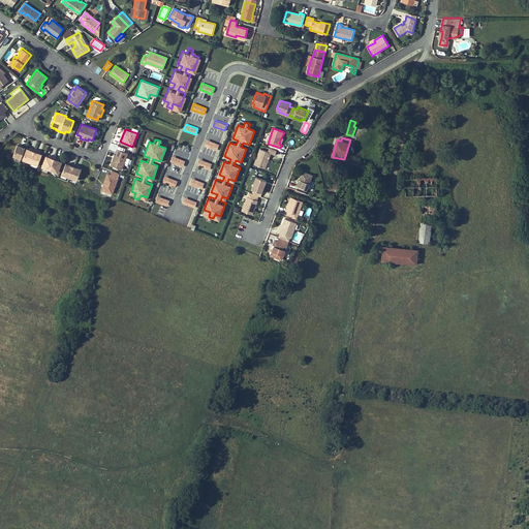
[(219,144),(208,139),(205,146),(217,150),(219,144)]
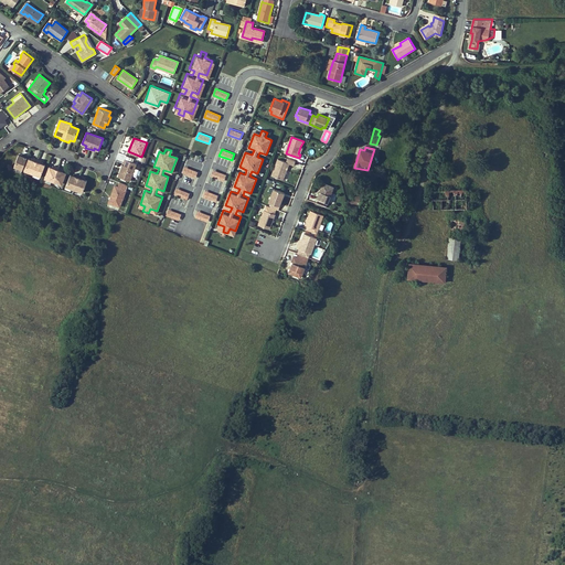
[(22,170),(27,157),(23,155),(22,157),(18,155),(13,167),(22,170)]
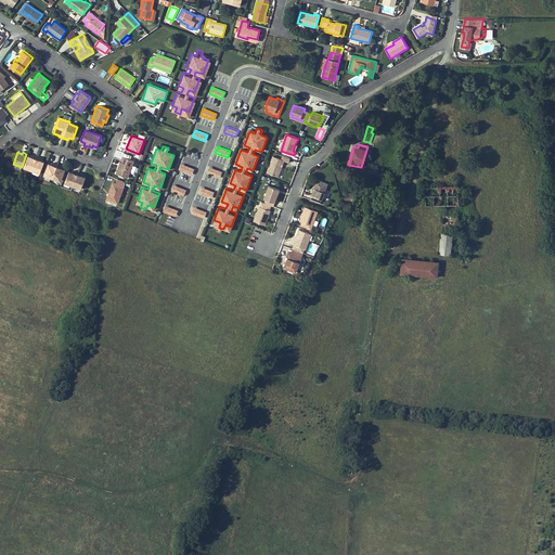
[(39,173),(43,163),(39,160),(40,158),(33,156),(31,157),(27,156),(23,167),(39,173)]
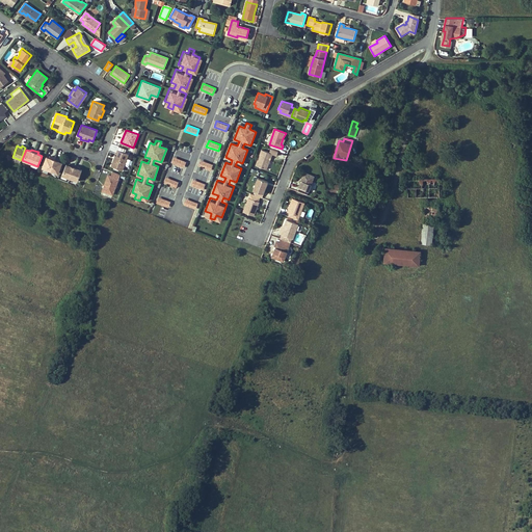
[(129,154),(117,150),(111,166),(124,170),(129,154)]
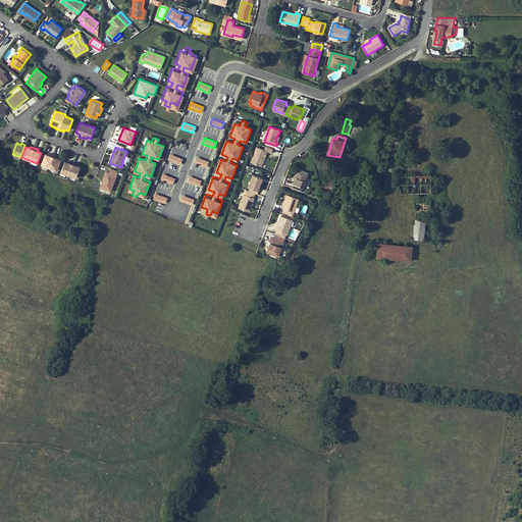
[(267,151),(257,147),(251,162),(262,166),(267,151)]
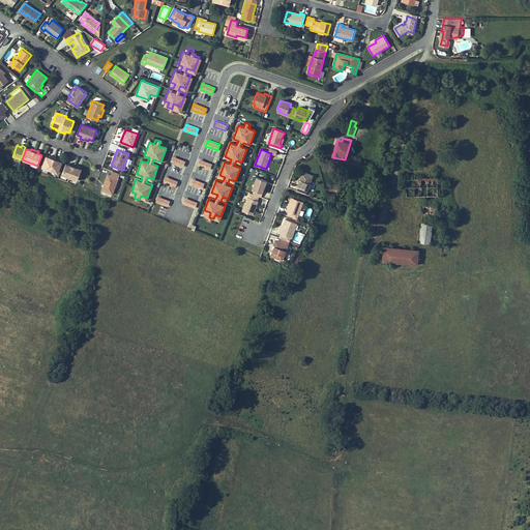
[(57,173),(61,163),(57,160),(58,158),(51,156),(50,158),(46,156),(41,167),(57,173)]
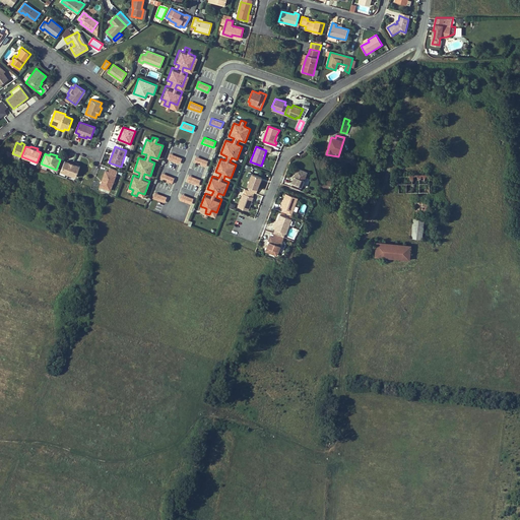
[(182,158),(170,153),(168,159),(180,165),(182,158)]
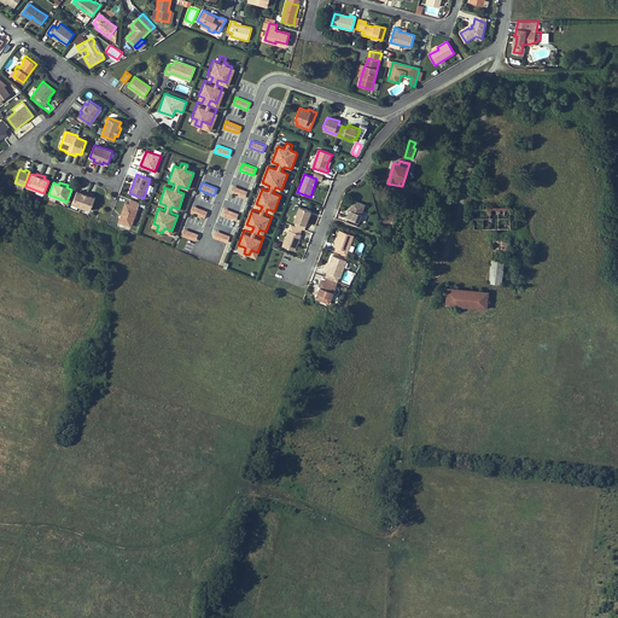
[(248,191),(233,185),(231,192),(245,198),(248,191)]
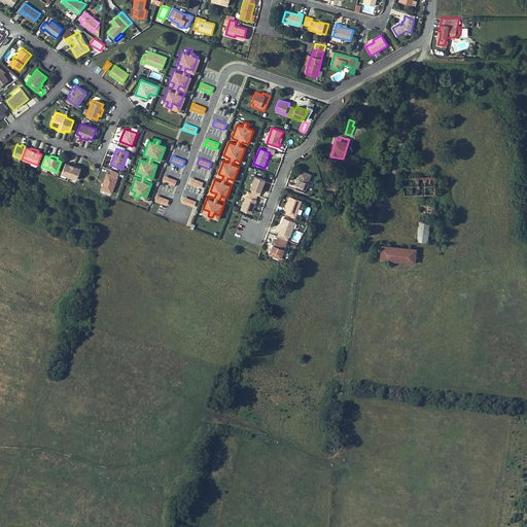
[(77,167),(77,166),(70,163),(69,165),(65,163),(62,174),(77,179),(81,169),(77,167)]
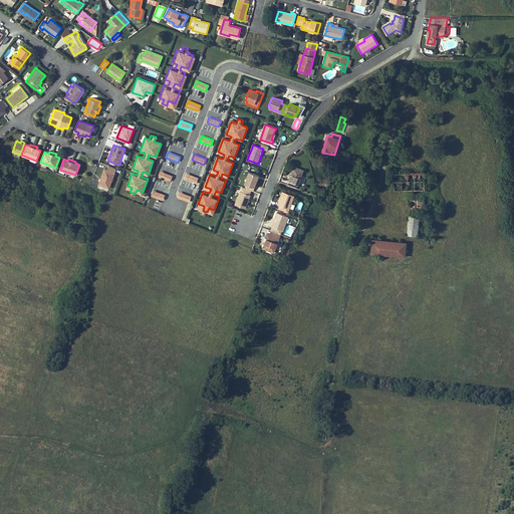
[(108,170),(105,169),(99,185),(109,189),(116,170),(109,167),(108,170)]
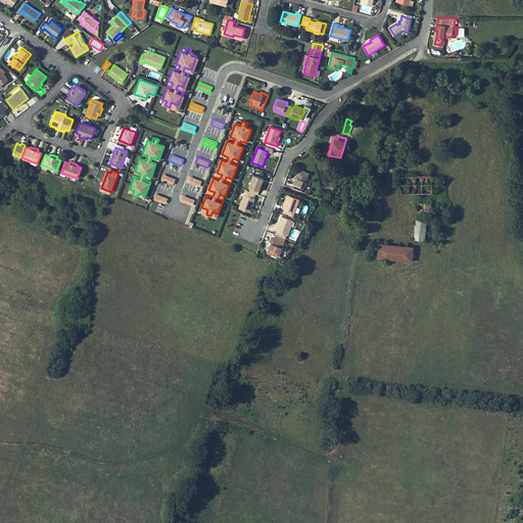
[(293,189),(301,192),(308,174),(299,170),(296,177),(297,179),(295,179),(293,185),(294,185),(293,189)]
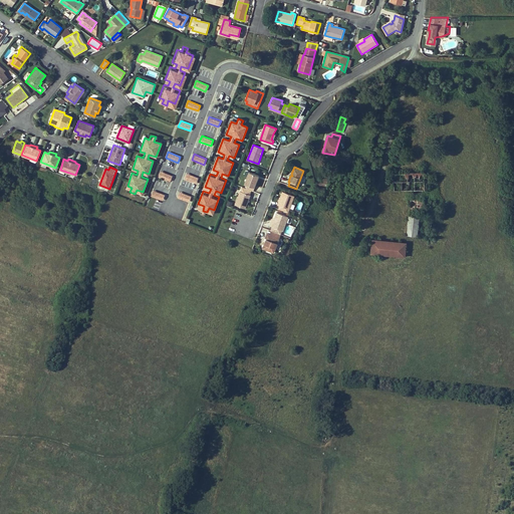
[(173,176),(161,172),(159,177),(170,182),(173,176)]
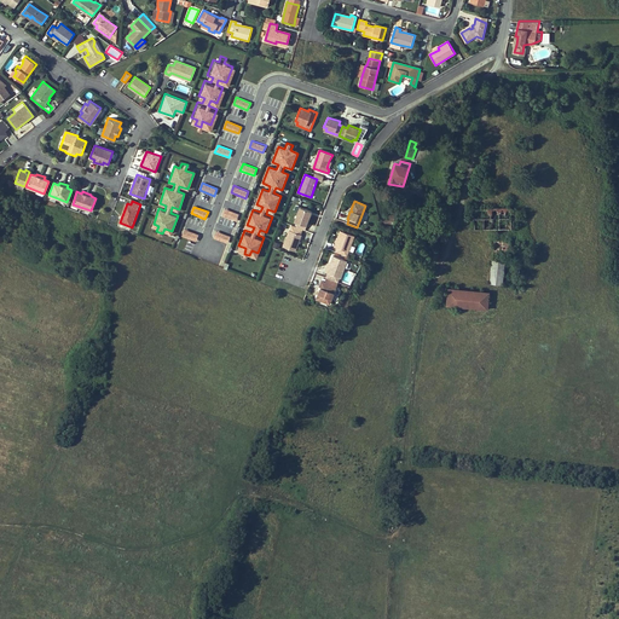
[(313,212),(301,207),(296,221),(298,221),(306,225),(308,226),(313,212)]
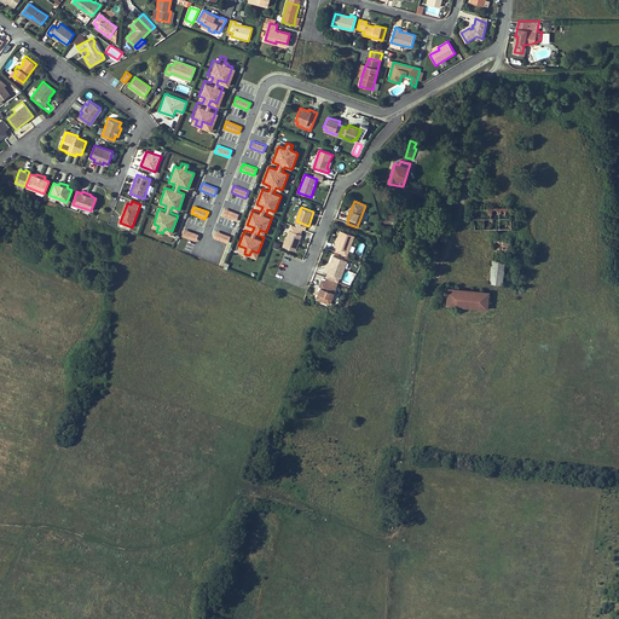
[(239,214),(225,208),(223,215),(237,221),(239,214)]
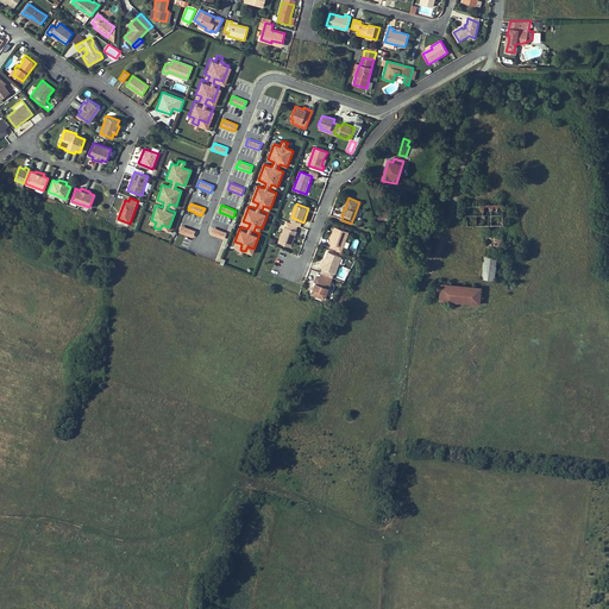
[(382,217),(376,217),(376,223),(387,224),(389,214),(383,213),(382,217)]
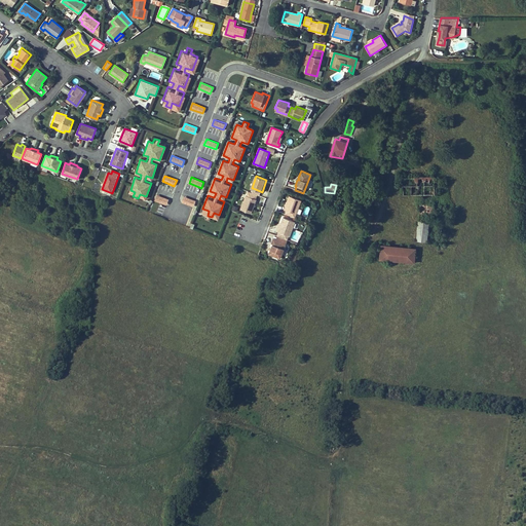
[(156,195),(154,200),(166,205),(168,199),(156,195)]
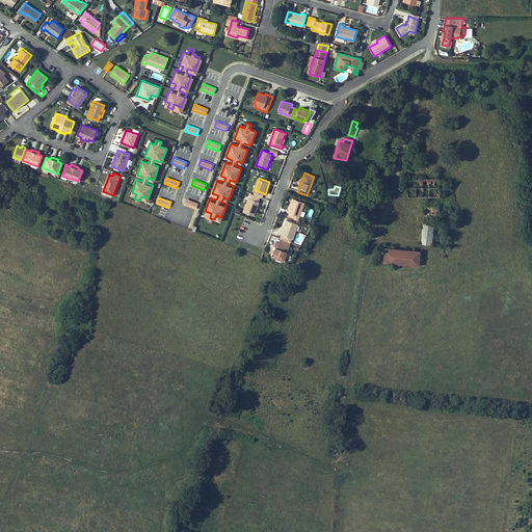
[(259,202),(248,197),(243,212),(254,216),(259,202)]
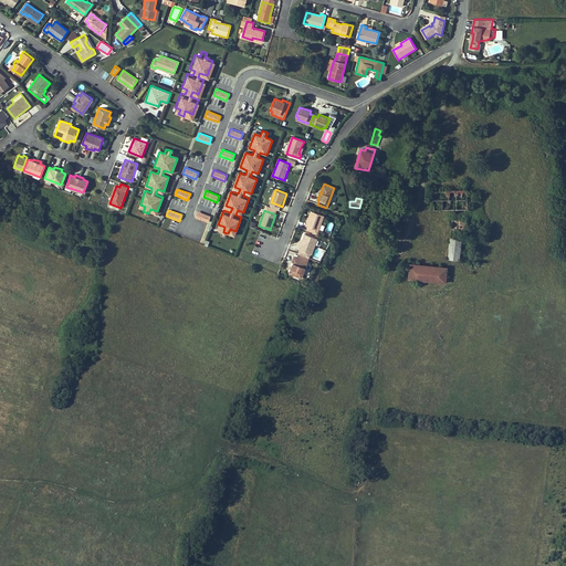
[(210,217),(198,211),(196,218),(208,223),(210,217)]
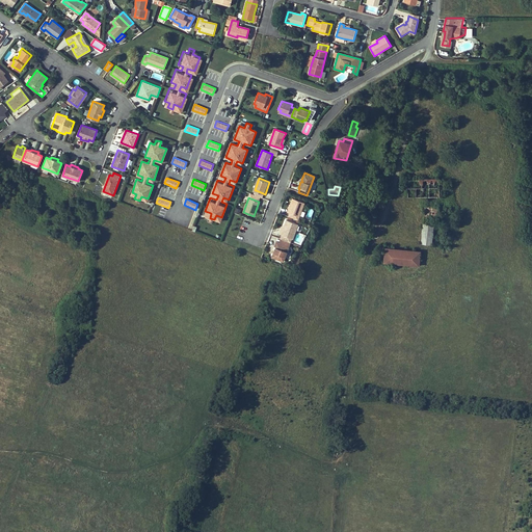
[(304,203),(292,198),(288,212),(290,213),(289,217),(298,220),(304,203)]
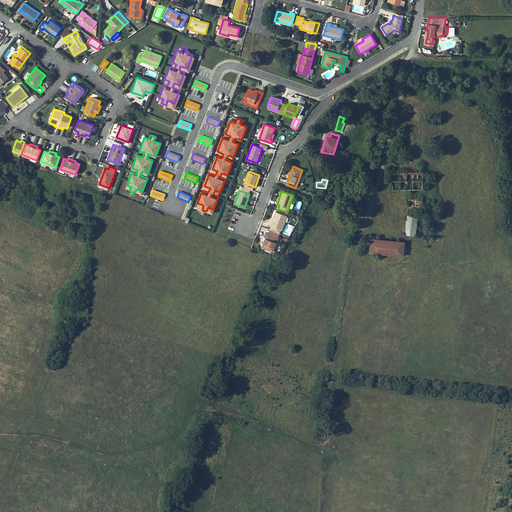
[(419,198),(409,199),(408,210),(419,211),(420,208),(423,203),(423,196),(420,195),(419,198)]
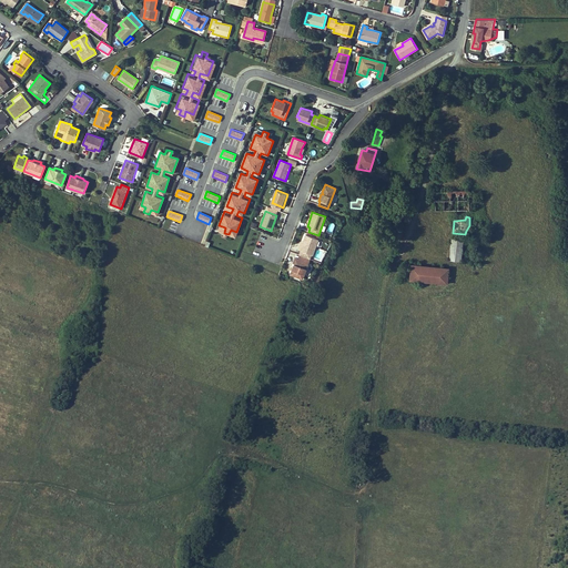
[(306,235),(303,242),(300,251),(301,251),(300,255),(310,259),(312,255),(313,255),(318,240),(306,235)]
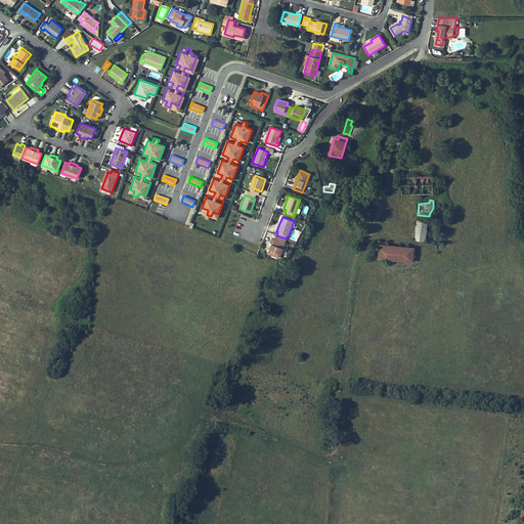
[(418,220),(416,239),(426,241),(428,221),(418,220)]
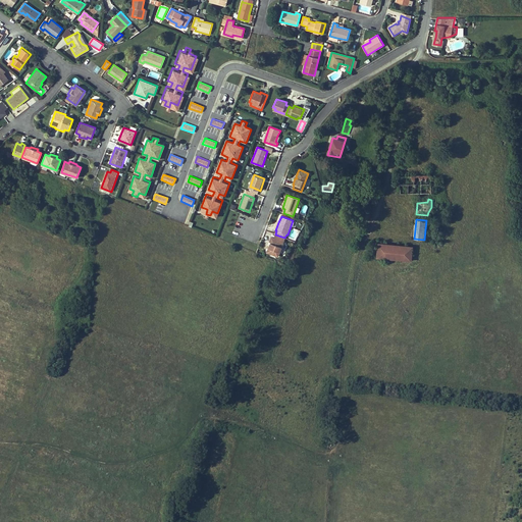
[(278,257),(283,244),(276,241),(277,240),(271,238),(269,242),(270,243),(269,246),(268,248),(267,253),(278,257)]
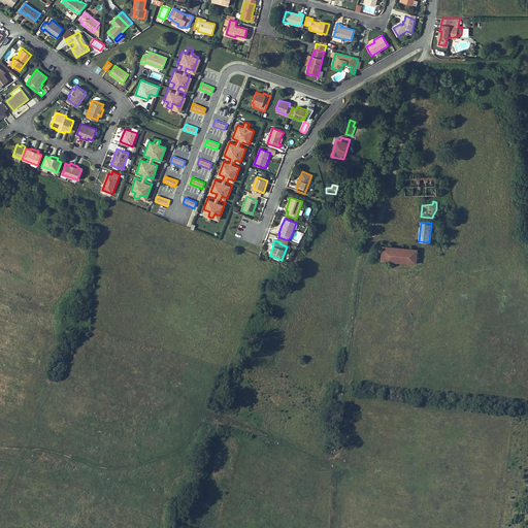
[(416,264),(416,263),(418,250),(383,246),(382,260),(416,264)]
